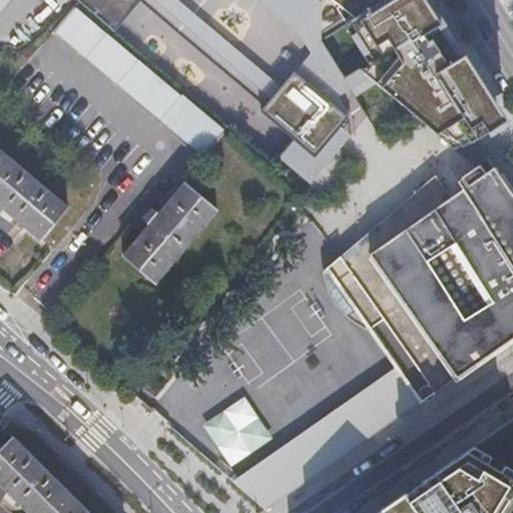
[(0,0),(0,13),(11,0),(0,0)]
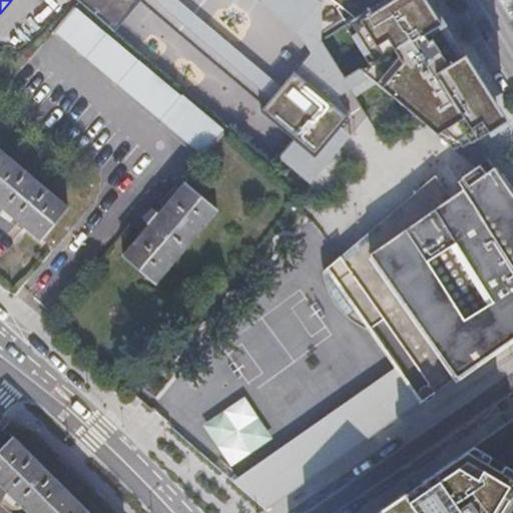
[(489,149),(486,146),(484,144),(477,144),(459,144),(474,135),(476,138),(505,120),(481,82),(463,54),(457,58),(439,29),(445,25),(429,0),(76,0),(120,35),(148,0),(163,0),(277,92),(262,109),(295,137),(314,154),(340,124),(348,114),(350,112),(343,102),(376,81),(464,157),(477,167),(479,166),(489,155),(489,149)]
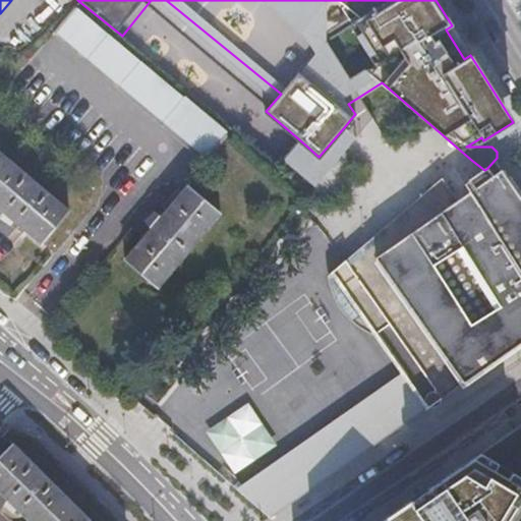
[(228,135),(76,6),(54,32),(56,34),(58,32),(67,39),(204,157),(201,159),(206,162),(228,135)]
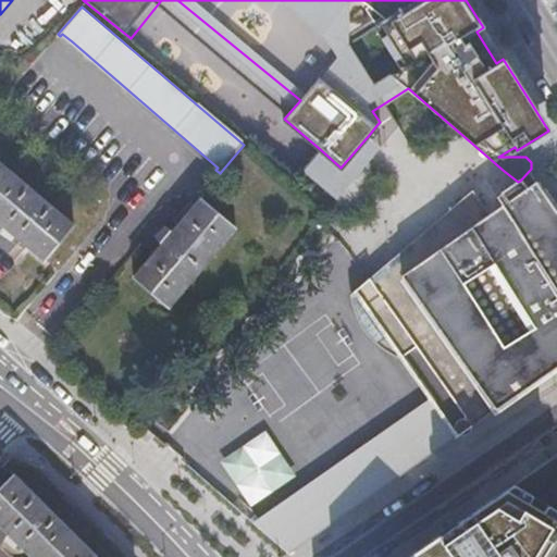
[(369,135),(341,168),(320,149),(304,170),(335,197),(381,145),(369,135)]
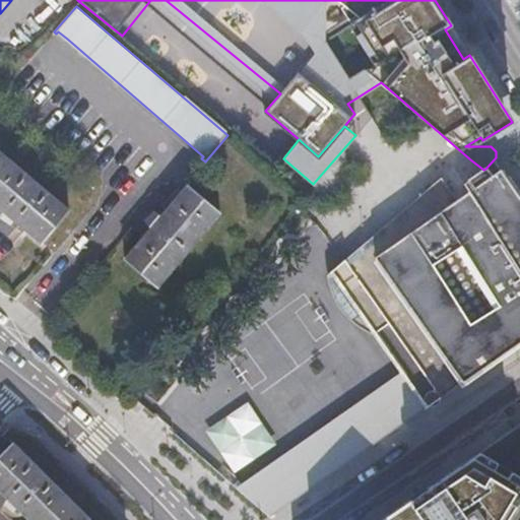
[(0,152),(0,206),(42,241),(68,211),(0,152)]
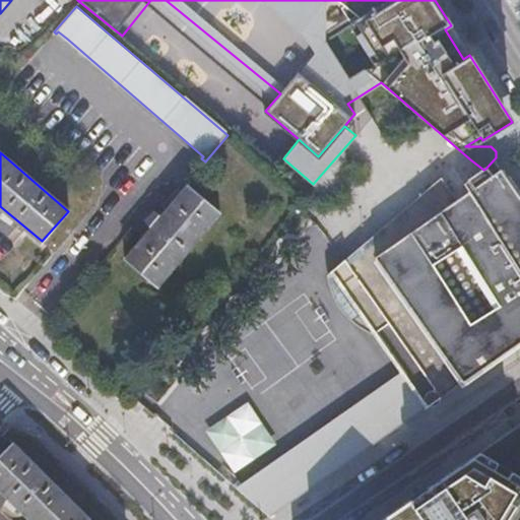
[(340,264),(330,272),(331,273),(334,286),(337,297),(343,306),(348,312),(355,319),(360,315),(401,375),(236,491),(268,519),(429,405),(431,406),(434,406),(436,406),(438,405),(439,403),(441,400),(441,397),(519,341),(519,197),(501,170),(485,169),(483,170),(464,182),(468,191),(457,199),(442,178),(340,264)]
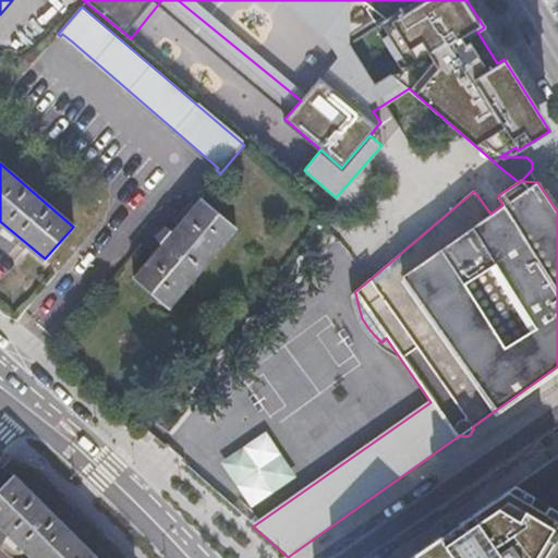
[(135,278),(168,306),(237,229),(203,199),(173,234),(170,231),(162,240),(166,243),(135,278)]
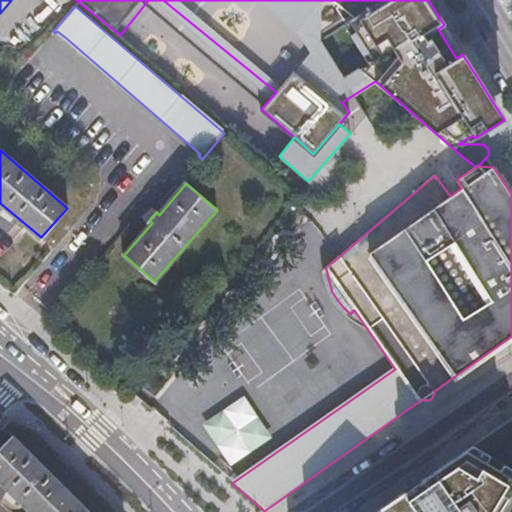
[(511,511),(511,417),(470,445),(399,494),(372,511),(511,511)]
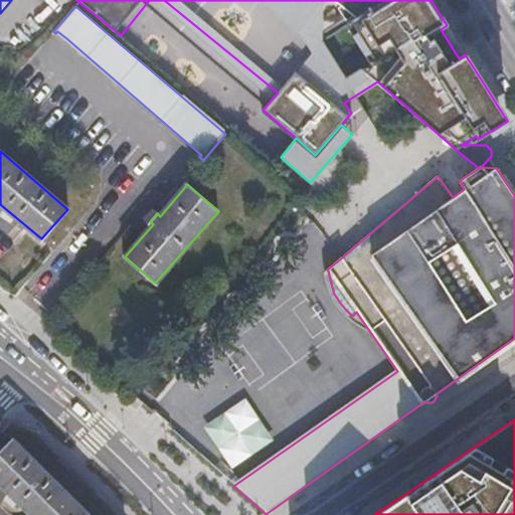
[(0,448),(0,482),(31,514),(87,514),(11,437),(0,448)]
